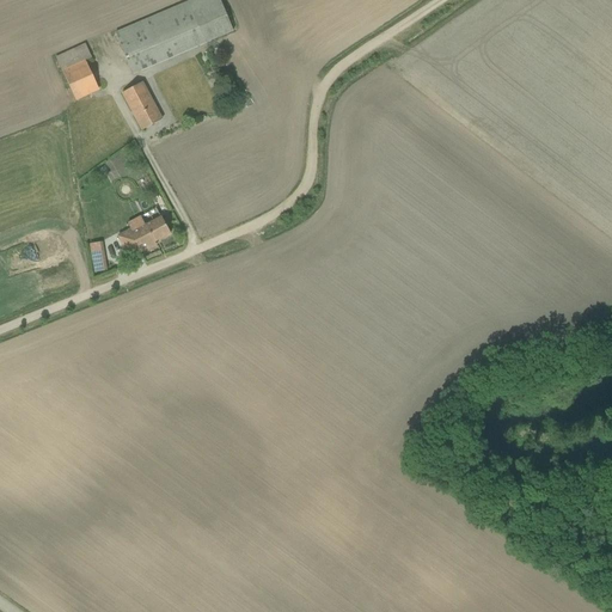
[(218,0),(190,0),(114,32),(133,75),(232,32),(218,0)]
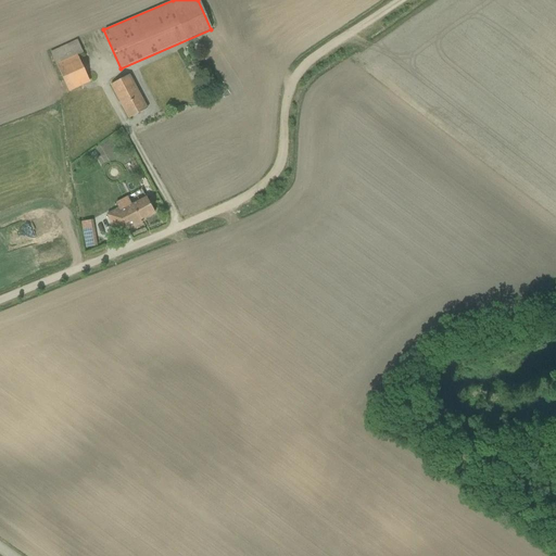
[(76,40),(50,52),(68,92),(89,83),(77,55),(83,53),(76,40)]
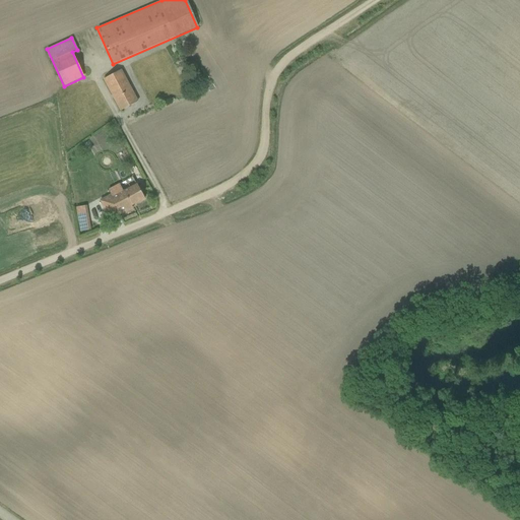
[(121,70),(103,80),(119,112),(138,103),(121,70)]
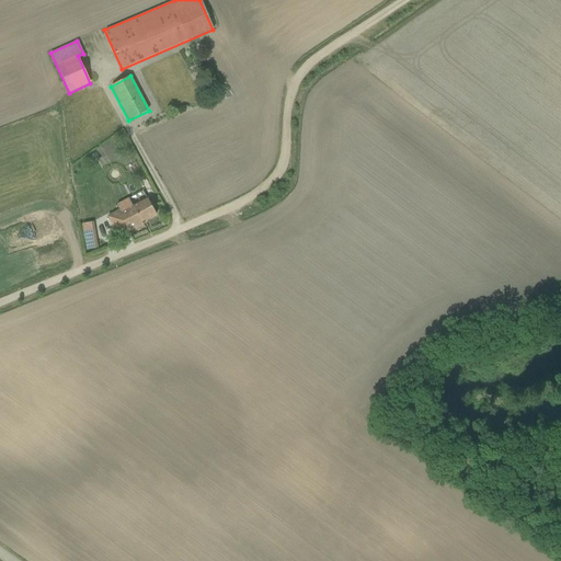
[(130,201),(139,196),(135,189),(126,193),(130,201)]
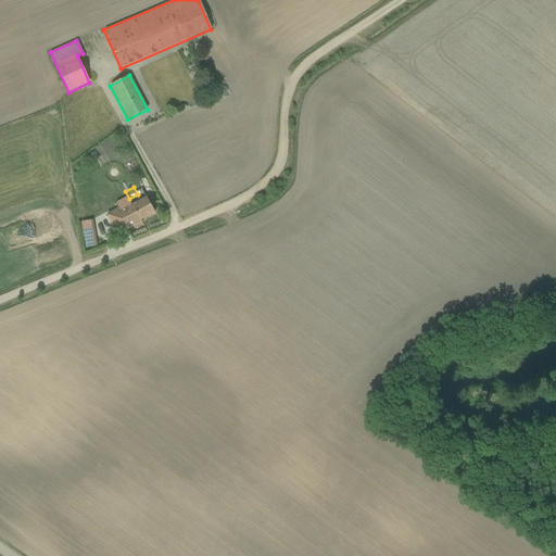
[(117,209),(106,215),(117,235),(141,223),(140,220),(154,213),(146,197),(130,205),(126,197),(115,203),(117,209)]
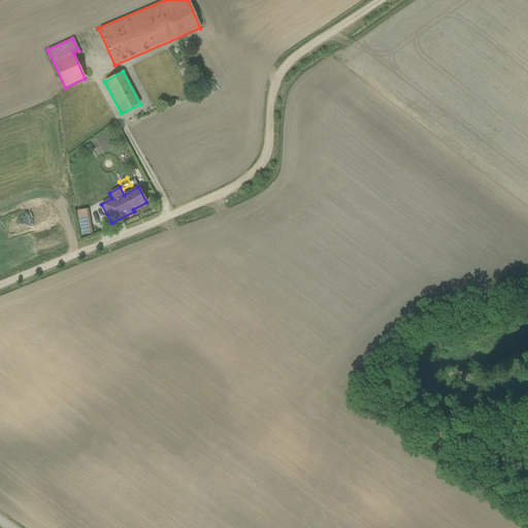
[(75,212),(83,212),(80,198),(73,199),(75,212)]
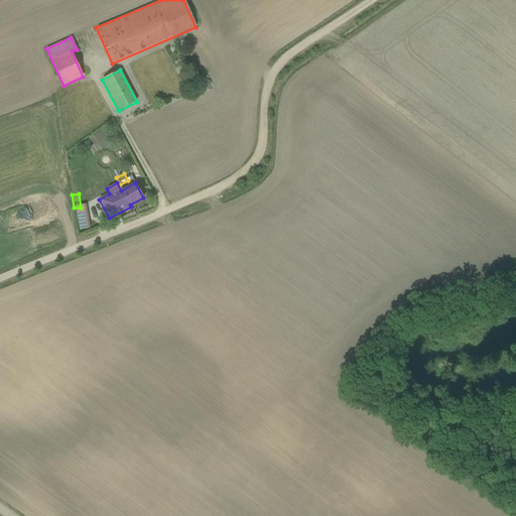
All buildings are outlined.
